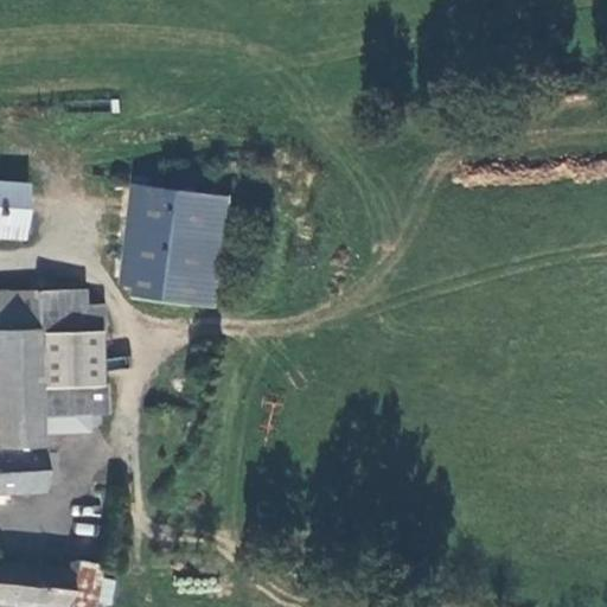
[(0,232),(14,234),(18,183),(0,180),(0,232)]
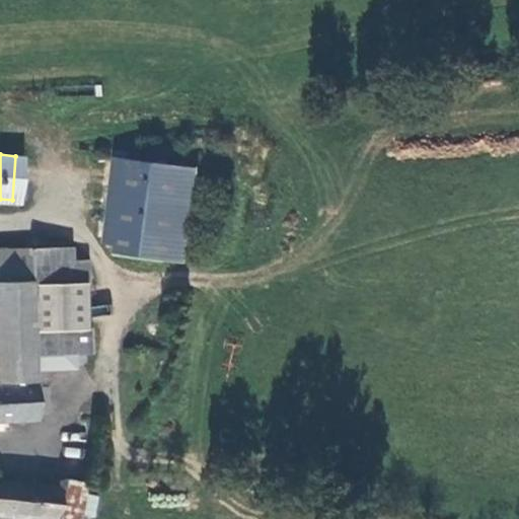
[(110,156),(99,241),(182,251),(195,167),(110,156)]
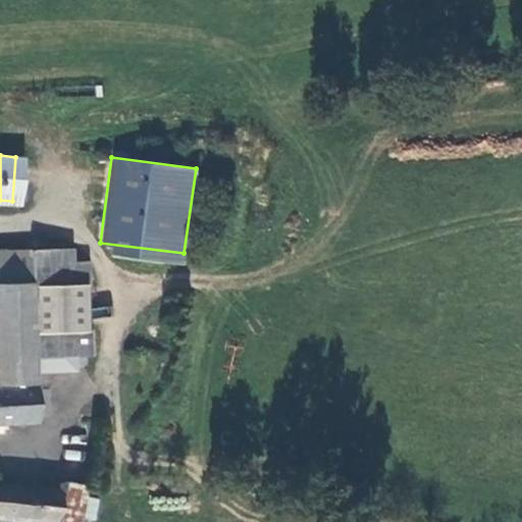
[(0,387),(29,386),(28,356),(88,355),(87,330),(70,330),(69,283),(85,282),(85,262),(68,262),(68,249),(0,250),(0,387)]
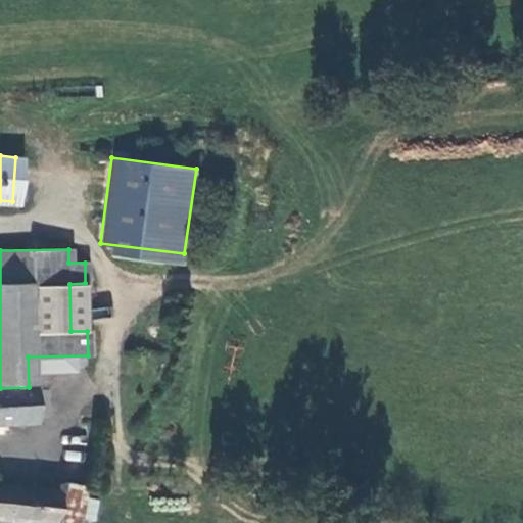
[(0,425),(30,424),(29,387),(0,388),(0,425)]
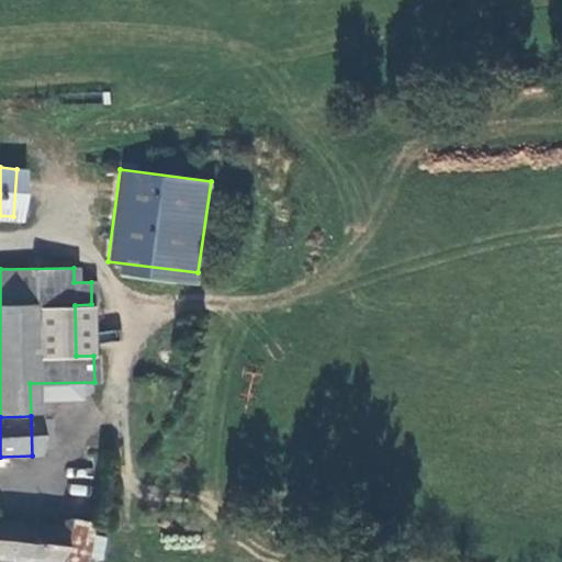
[(0,559),(21,561),(86,561),(91,524),(62,520),(59,529),(0,520),(0,559)]
